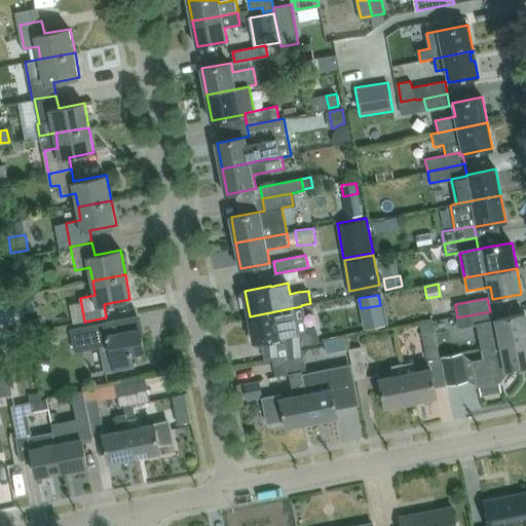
[(384,325),(380,305),(361,308),(365,329),(384,325)]
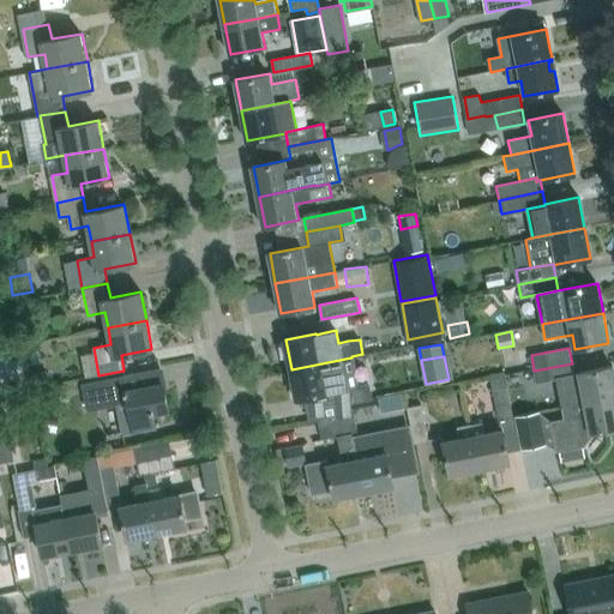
[(351,357),(292,369),(298,399),(326,393),(329,405),(371,397),(368,383),(356,385),(351,357)]
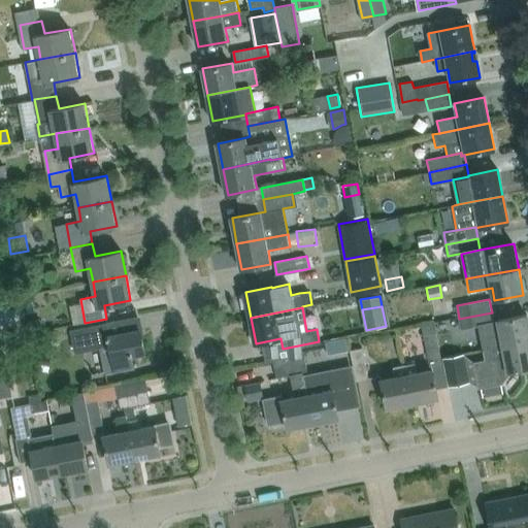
[(492,312),(459,319),(461,328),(494,322),(492,312)]
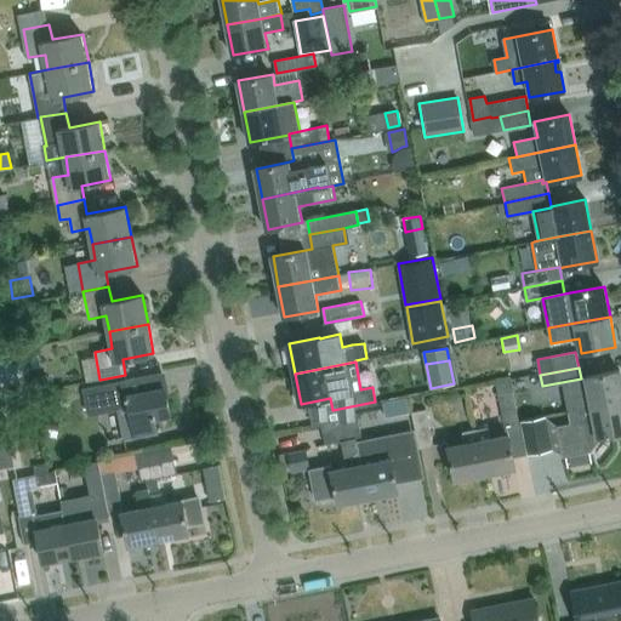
[(571,398),(574,411),(620,402),(620,371),(620,370),(586,377),(590,394),(571,398)]
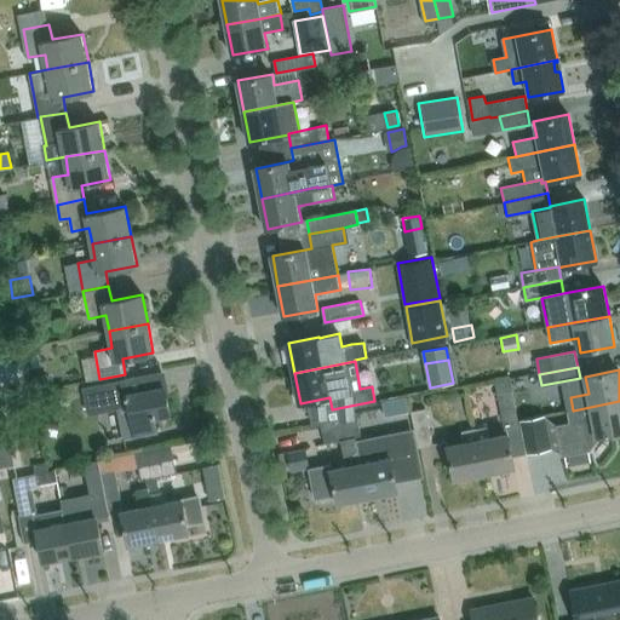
[(125,378),(97,384),(82,386),(87,412),(118,406),(124,436),(156,430),(156,429),(154,417),(170,413),(161,371),(125,378)]
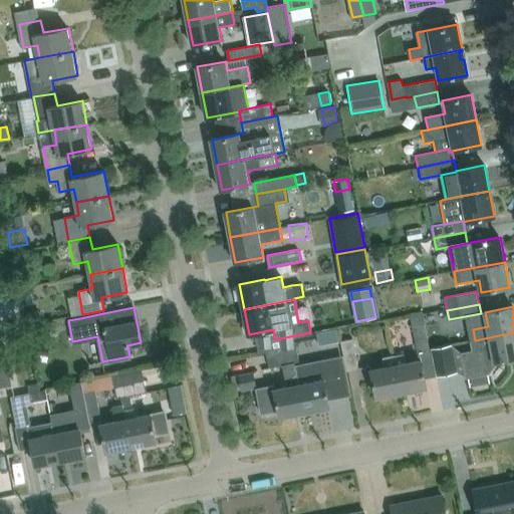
[(40,321),(38,310),(25,312),(27,323),(40,321)]
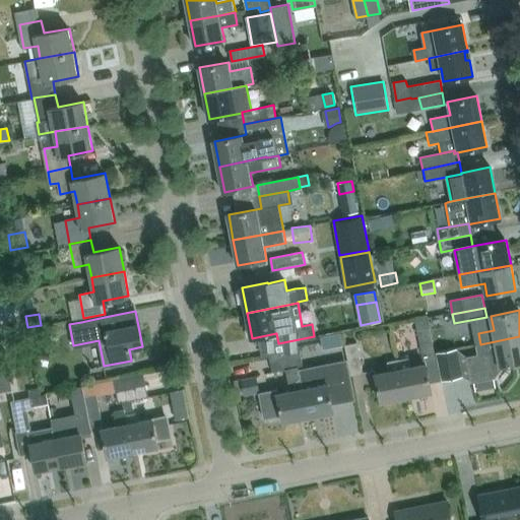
[(428,318),(415,321),(417,330),(430,328),(428,318)]
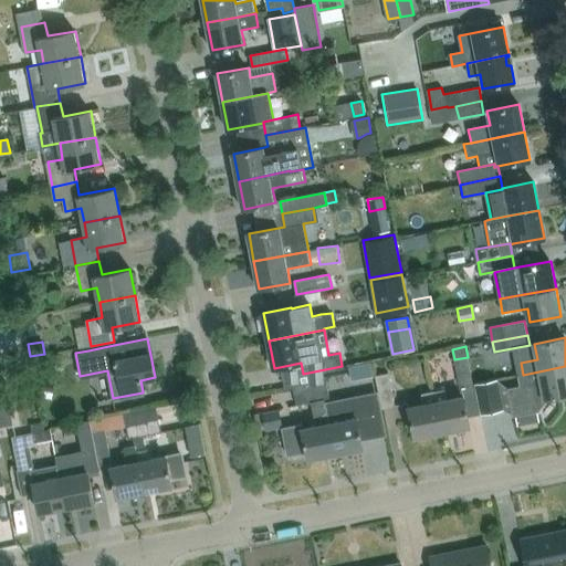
[(368,352),(343,356),(345,365),(370,360),(368,352)]
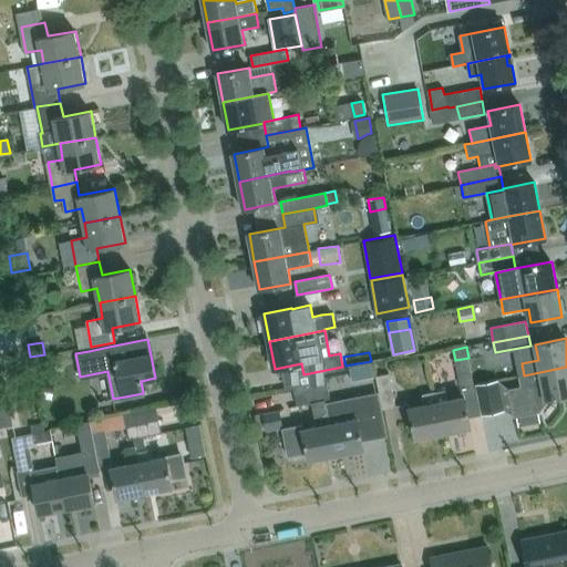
[(462,393),(475,390),(468,358),(455,360),(462,393)]
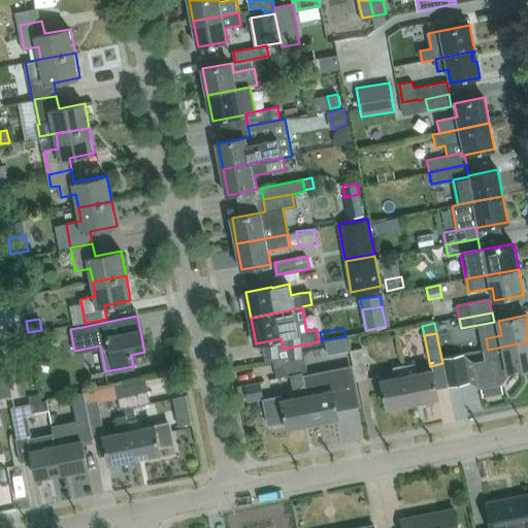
[(344,338),(325,342),(327,355),(348,351),(344,338)]
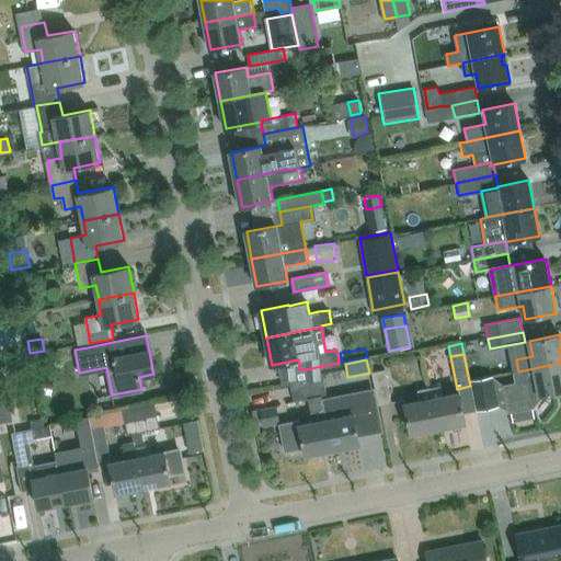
[(560,391),(560,363),(518,371),(521,382),(505,385),(511,412),(534,408),(541,397),(541,396),(560,391)]
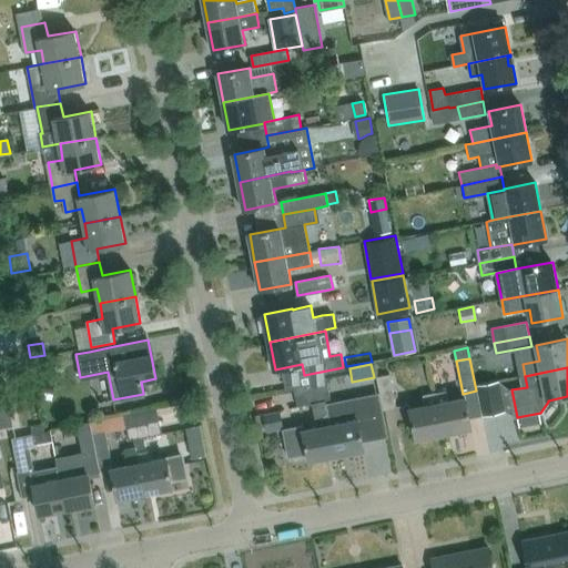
[(389,375),(377,377),(384,409),(396,407),(389,375)]
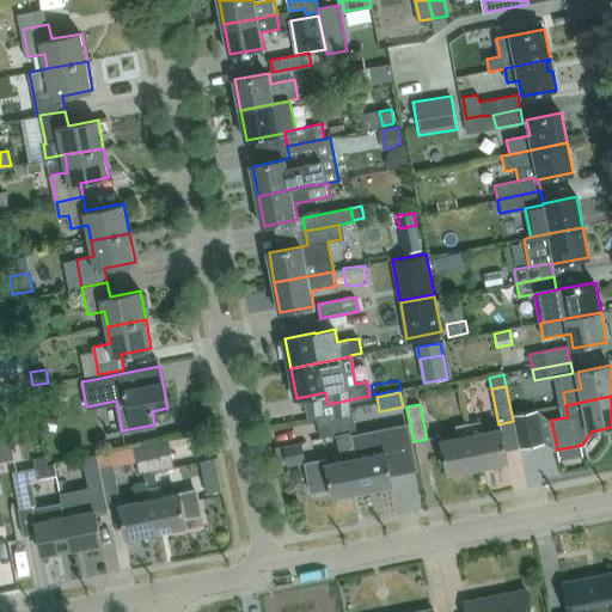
[(0,524),(4,524),(0,506),(0,457),(14,454),(6,410),(0,411),(0,524)]
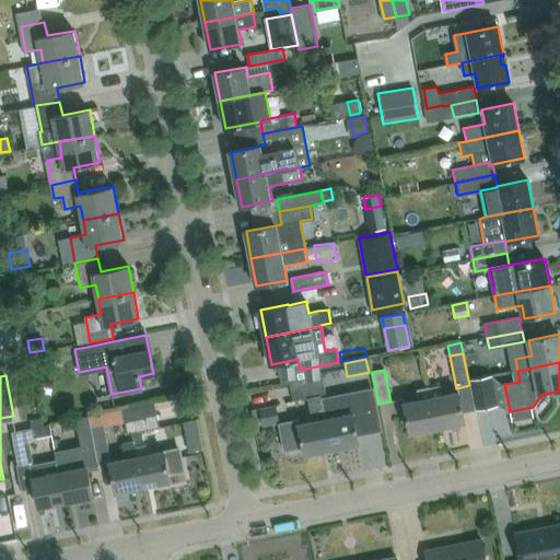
[(489,375),(471,380),(477,409),(494,406),(489,375)]
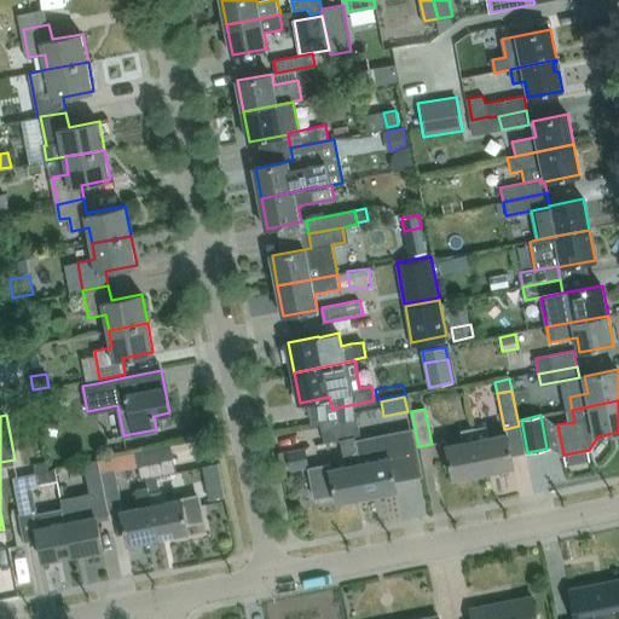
[(316,497),(336,493),(337,501),(368,495),(357,443),(356,438),(360,437),(358,422),(322,429),(324,444),(340,440),(346,467),(331,469),(330,463),(310,467),(316,497)]
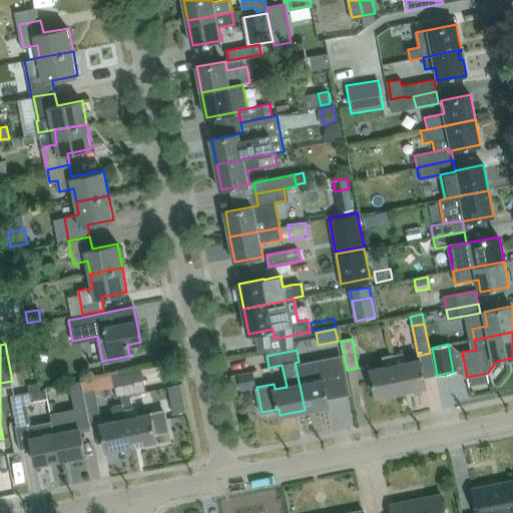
[(393,355),(395,365),(400,391),(425,386),(420,360),(405,363),(403,353),(393,355)]
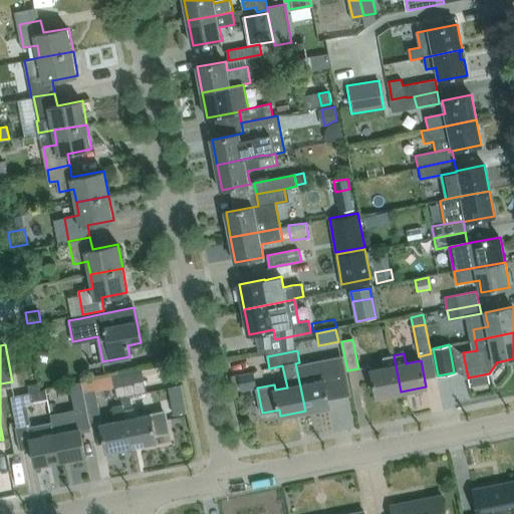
[(376,397),(401,392),(396,365),(394,355),(381,357),(383,368),(370,370),(376,397)]
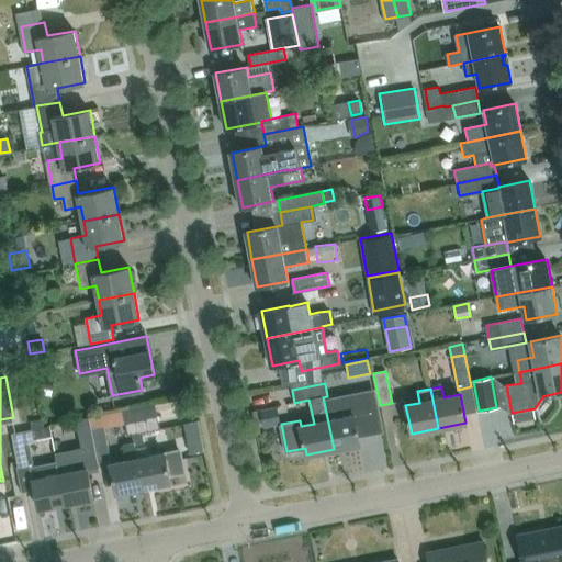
[(367,392),(324,402),(334,449),(361,444),(359,435),(375,431),(367,392)]
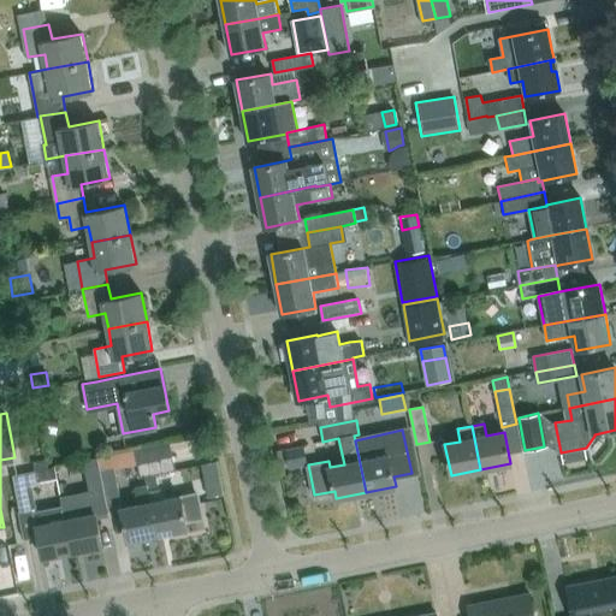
[(284,450),(289,469),(307,466),(302,445),(284,450)]
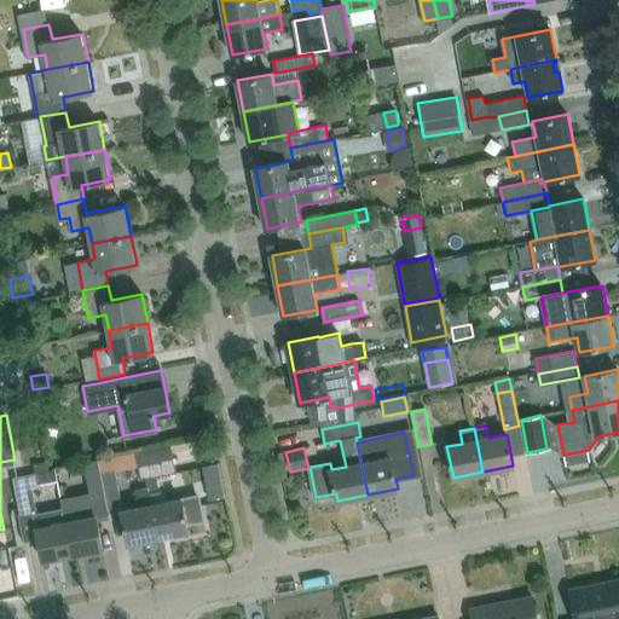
[(173,458),(137,466),(139,480),(145,479),(146,486),(157,537),(158,537),(168,534),(187,531),(186,524),(202,520),(197,496),(163,503),(161,491),(158,491),(156,476),(175,473),(173,458)]
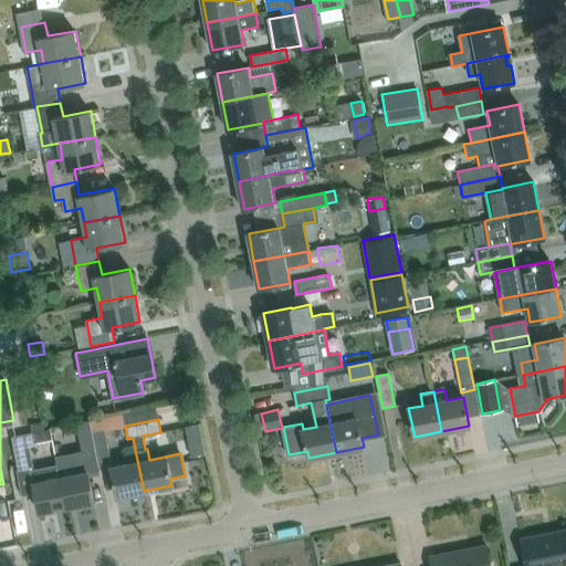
[(100,470),(98,464),(92,432),(93,432),(91,420),(76,422),(82,450),(55,456),(58,467),(66,506),(93,501),(87,472),(100,470)]
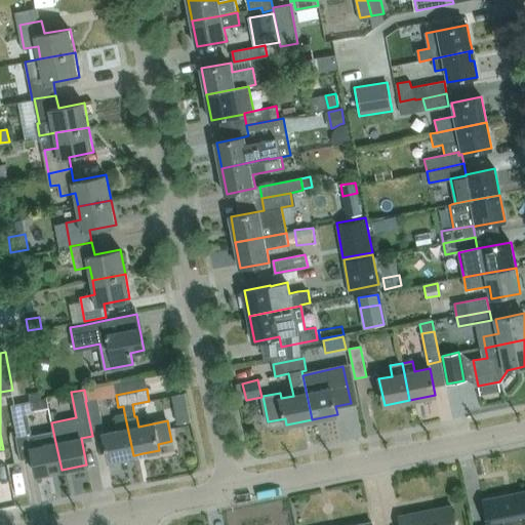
[(86,401),(85,401),(91,431),(103,429),(96,398),(86,401)]
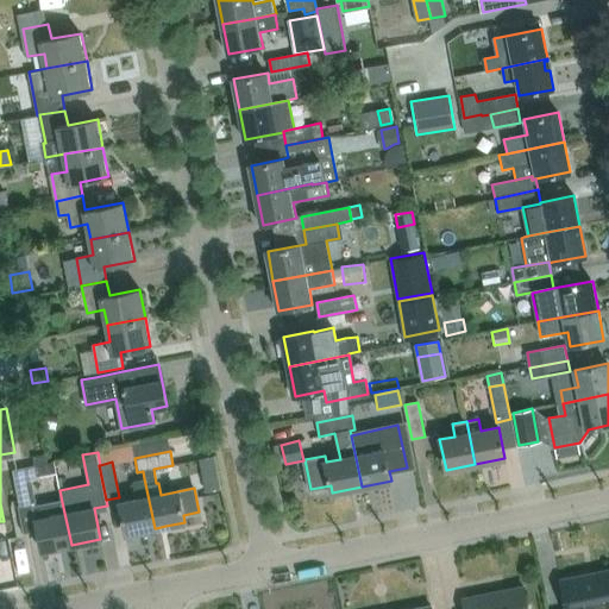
[(33,466),(11,470),(19,506),(32,503),(35,502),(30,479),(36,478),(33,466)]
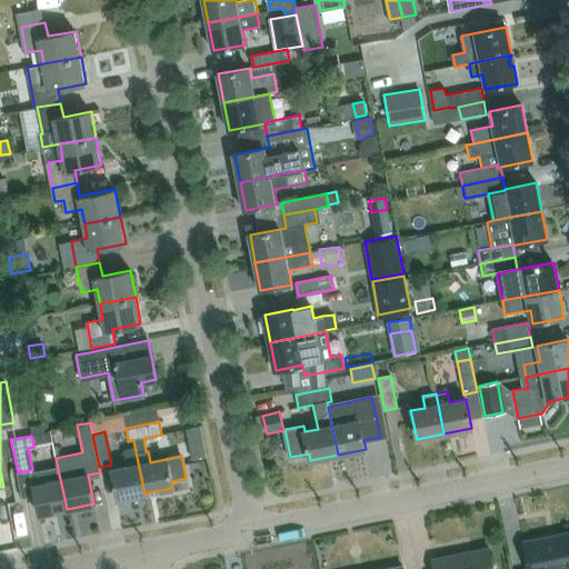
[(202,443),(190,446),(193,459),(206,457),(202,443)]
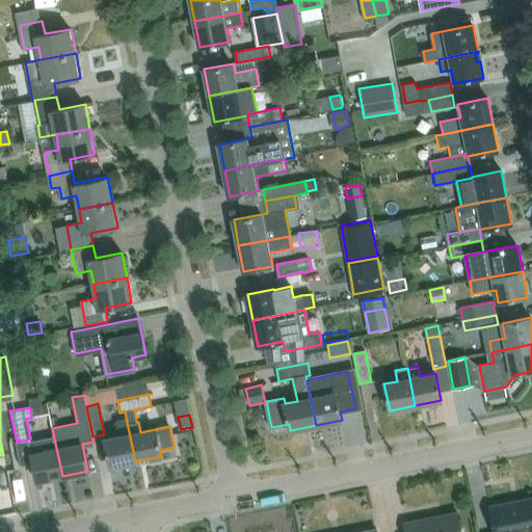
[(118,436),(103,440),(109,467),(125,463),(133,461),(135,461),(126,418),(115,421),(118,436)]
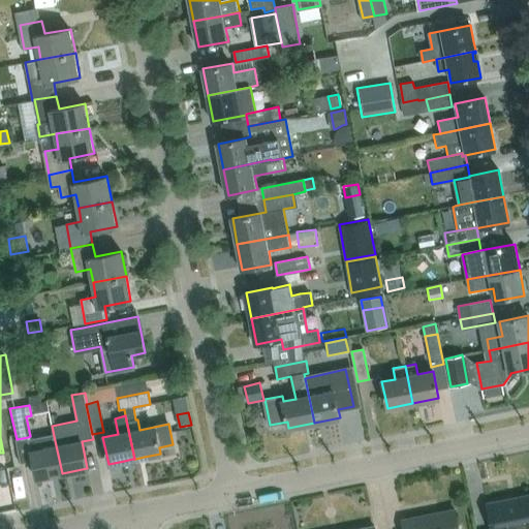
[(28,437),(17,439),(21,463),(33,461),(36,478),(62,473),(54,436),(29,441),(28,437)]
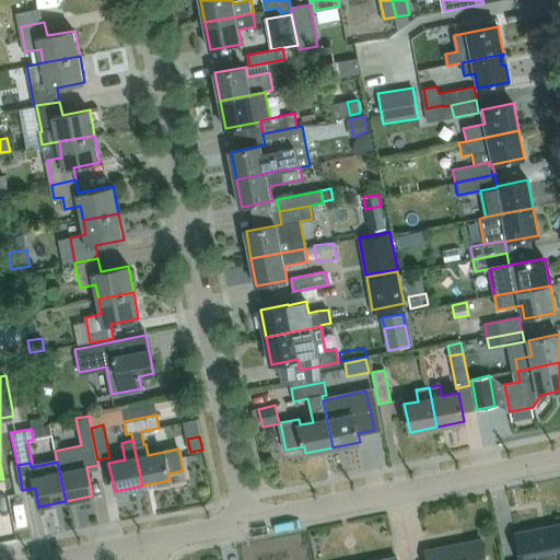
[(559,559),(559,524),(515,534),(520,559),(559,559)]
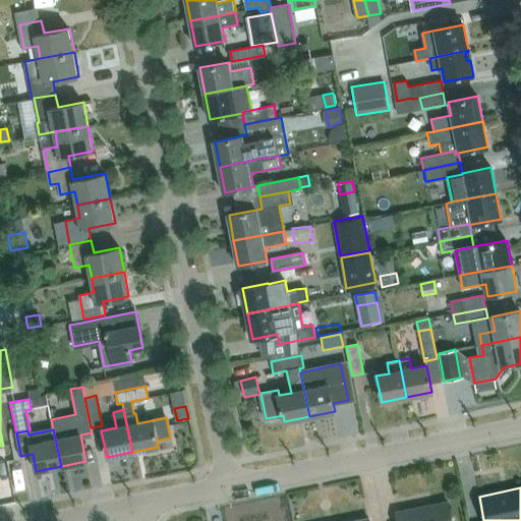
[(451,520),(448,503),(396,514),(397,520),(451,520)]
